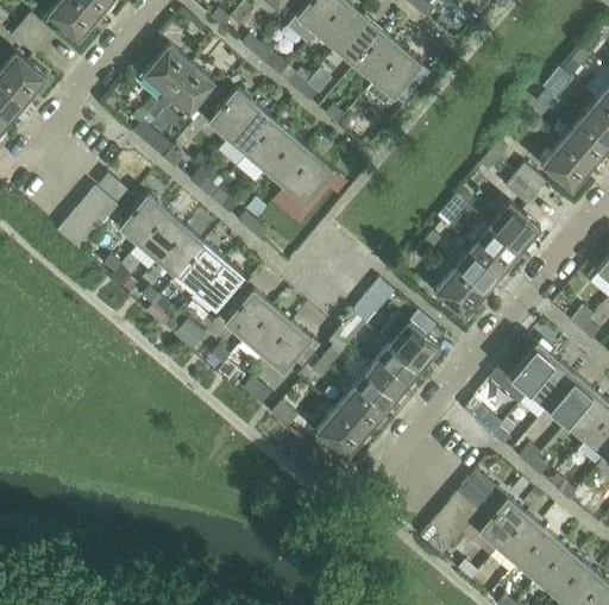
[(98,18),(75,0),(58,0),(46,14),(77,41),(98,18)]
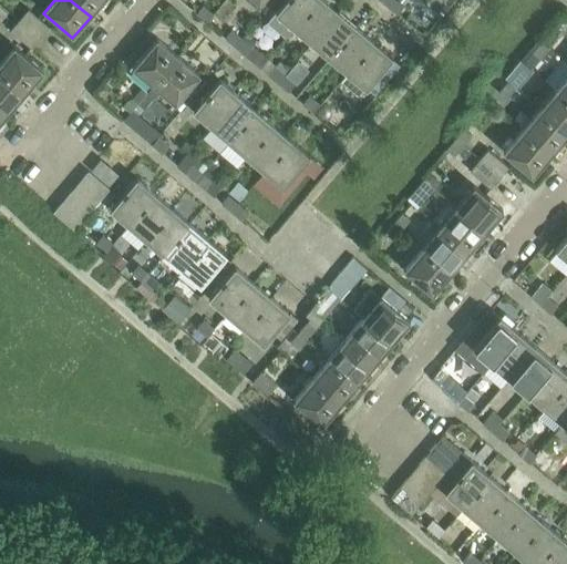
[(104,0),(70,0),(91,17),(104,0)]
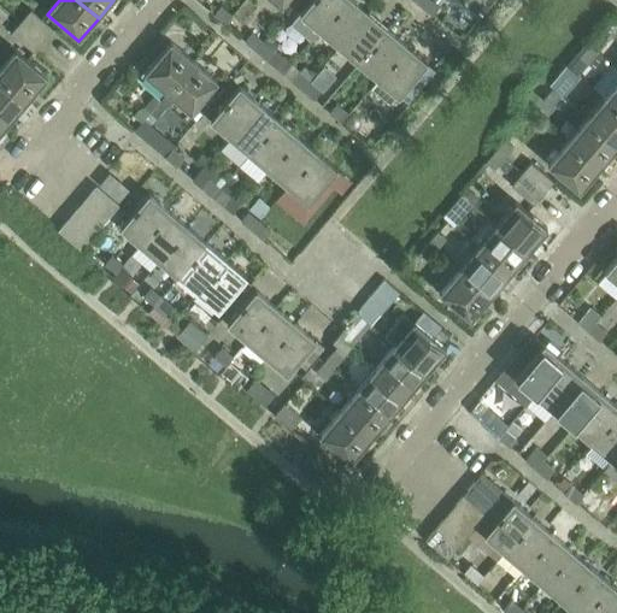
[(313,0),(300,17),(321,34),(350,0),(348,0),(313,0)]
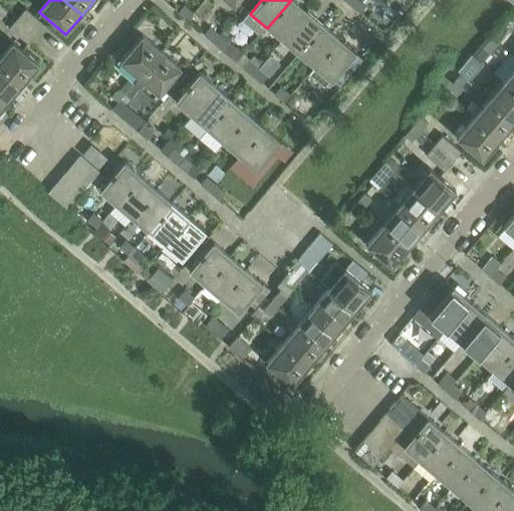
[(307,13),(291,0),(267,28),(283,42),(307,13)]
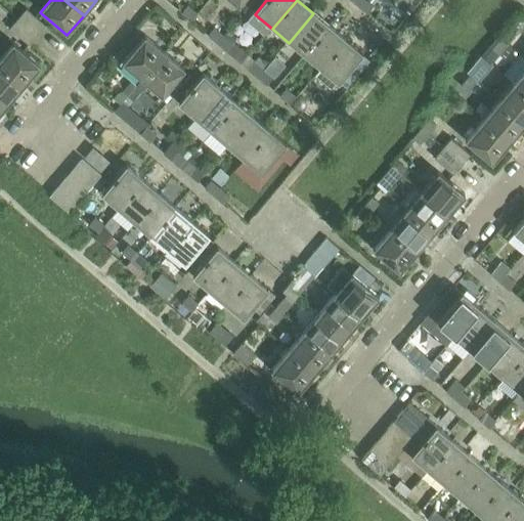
[(373,9),(363,1),(357,8),(366,16),(373,9)]
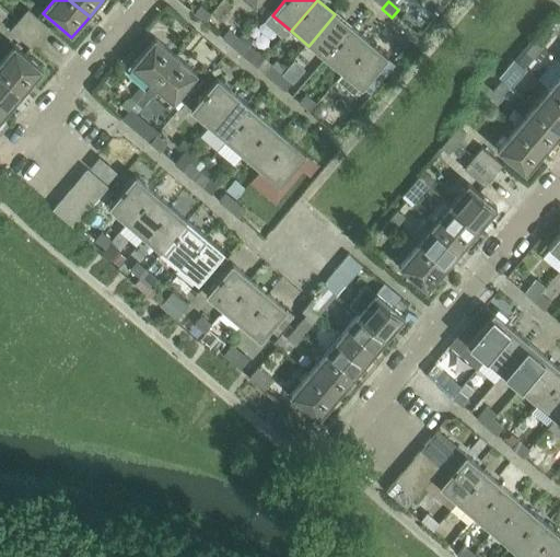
[(195,16),(205,24),(210,19),(199,10),(195,16)]
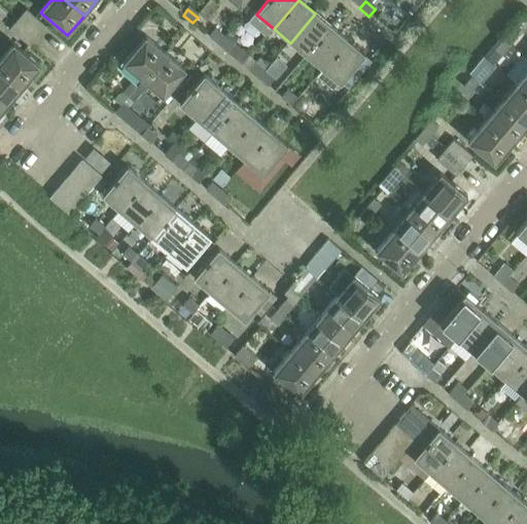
[(45,28),(26,11),(18,22),(37,38),(45,28)]
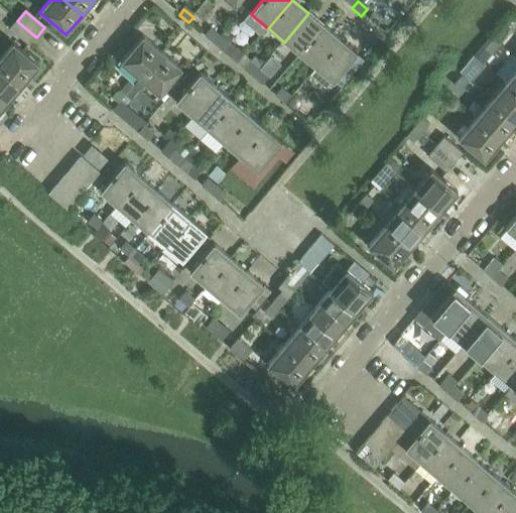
[(324,27),(308,14),(308,13),(284,42),(300,55),(324,27)]
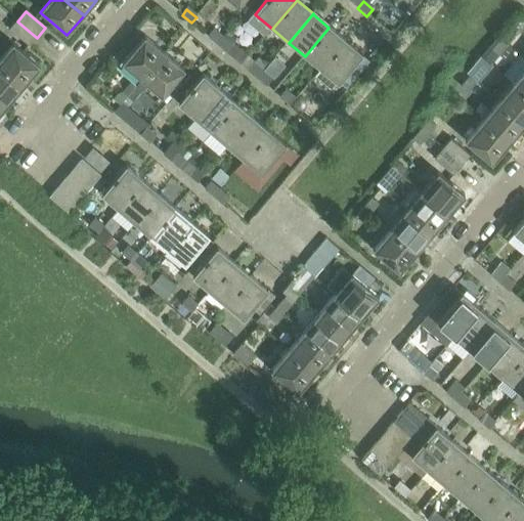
[(37,38),(17,22),(9,31),(29,47),(37,38)]
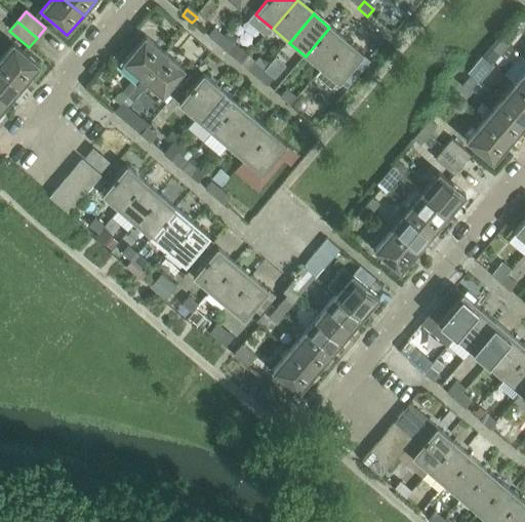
[(346,41),(329,28),(306,56),(322,71),(346,41)]
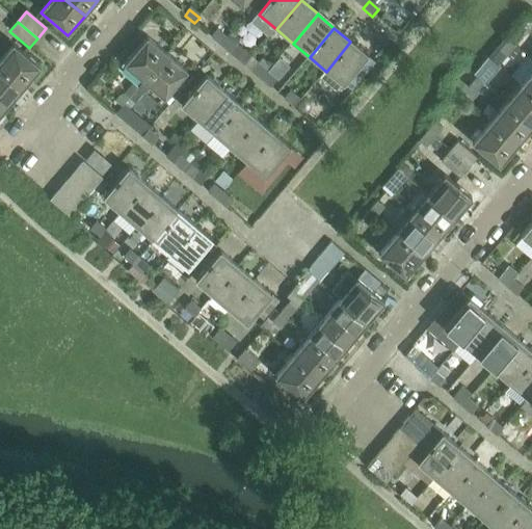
[(211,38),(220,46),(227,40),(216,31),(211,38)]
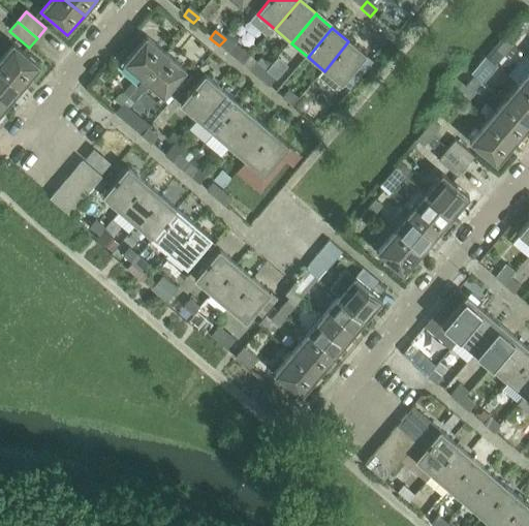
[(123,65),(143,82),(166,55),(146,38),(123,65)]
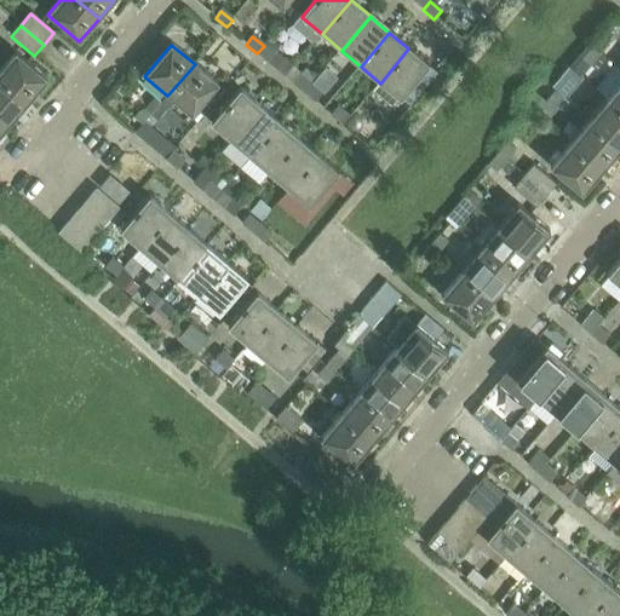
[(264,46),(257,53),(268,63),(275,56),(264,46)]
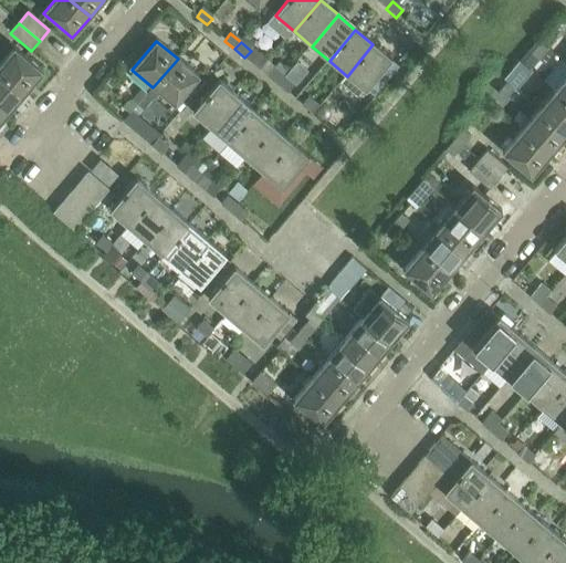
[(391,61),(373,44),(347,76),(365,92),(391,61)]
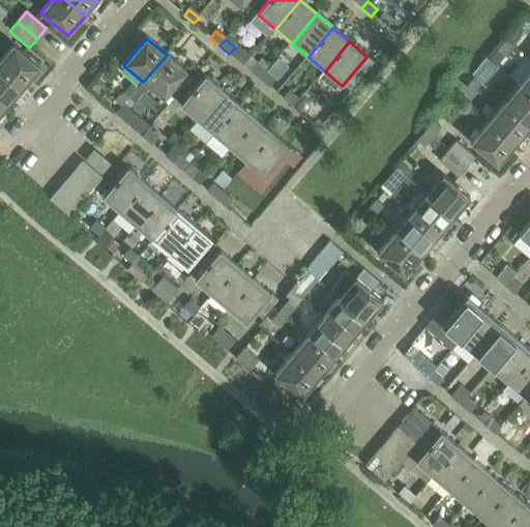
[(12,46),(0,60),(0,68),(23,88),(40,68),(12,46)]
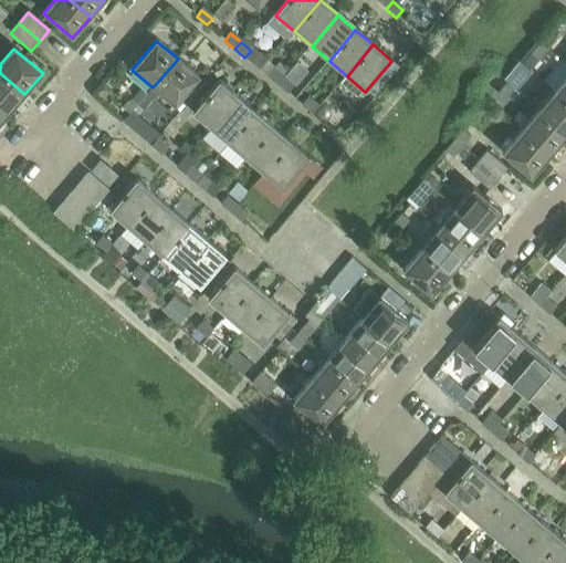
[(199,76),(178,59),(153,87),(175,106),(199,76)]
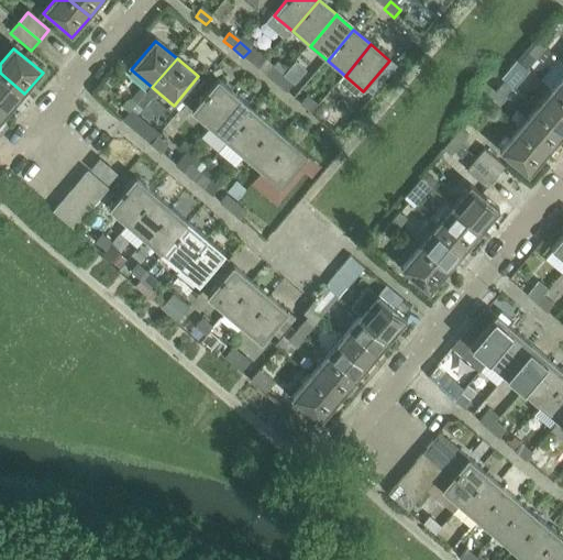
[(389,61),(363,91),(372,98),(398,67),(389,61)]
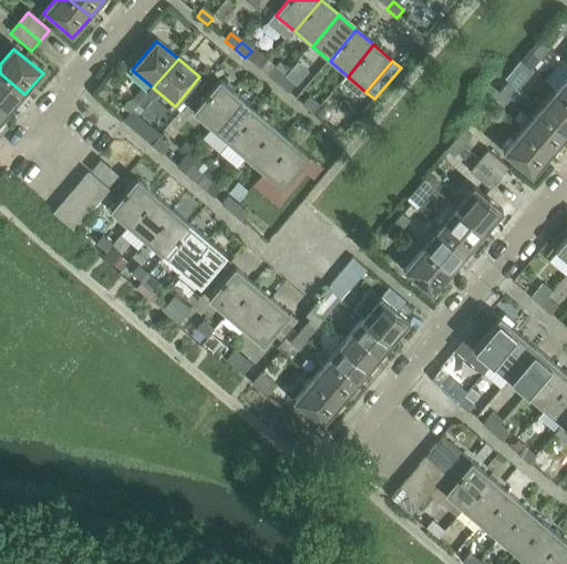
[(522,63),(505,83),(516,93),(534,73),(522,63)]
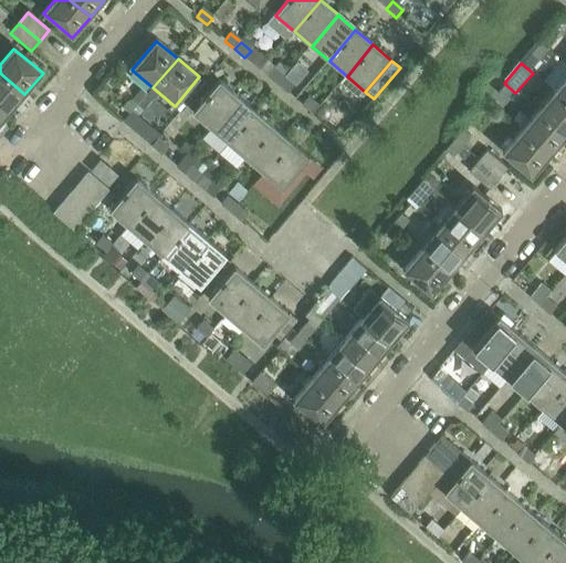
[(290,73),(284,79),(294,87),(307,73),(297,64),(290,73)]
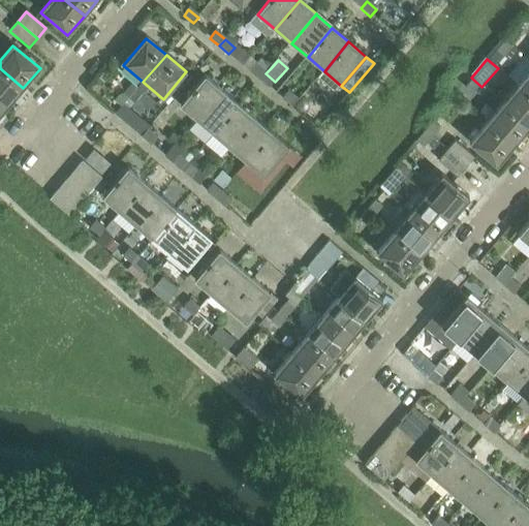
[(250,72),(260,81),(266,73),(256,65),(250,72)]
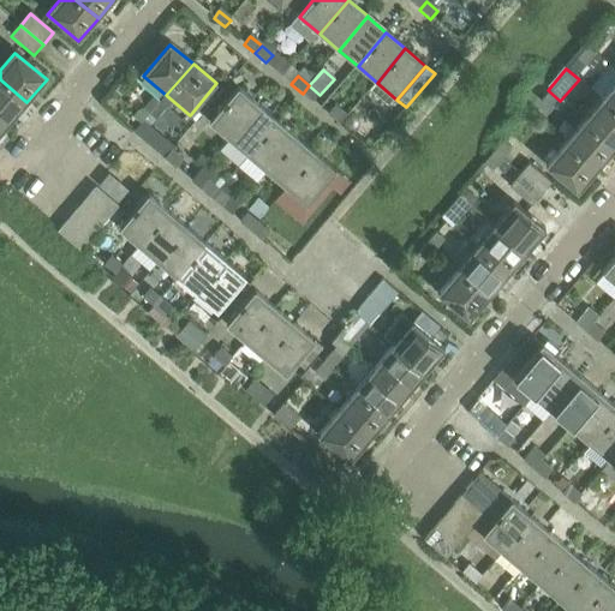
[(27,102),(0,79),(0,117),(9,125),(27,102)]
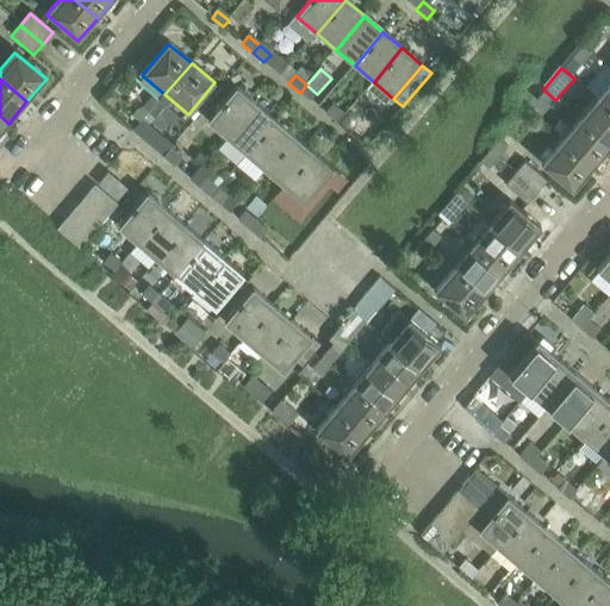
[(609,83),(598,99),(609,108),(609,83)]
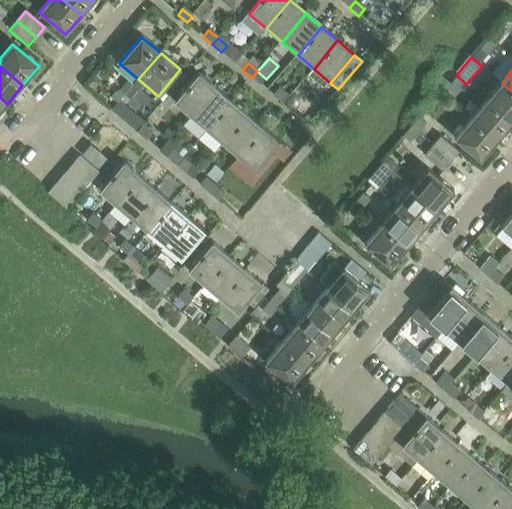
[(196,76),(191,72),(190,71),(180,83),(181,84),(174,92),(179,97),(174,103),(191,117),(215,89),(198,74),(196,76)]
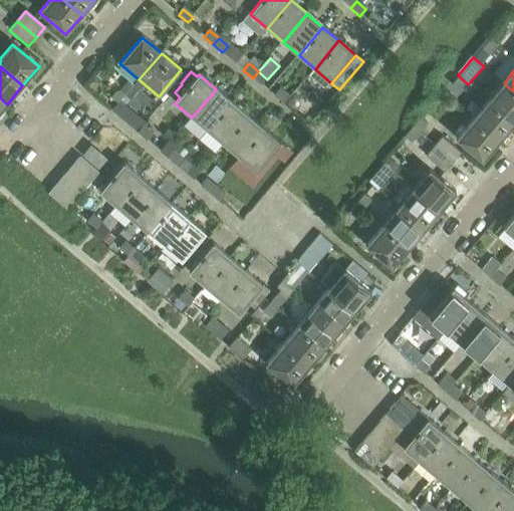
[(258,71),(253,78),(261,85),(267,79),(258,71)]
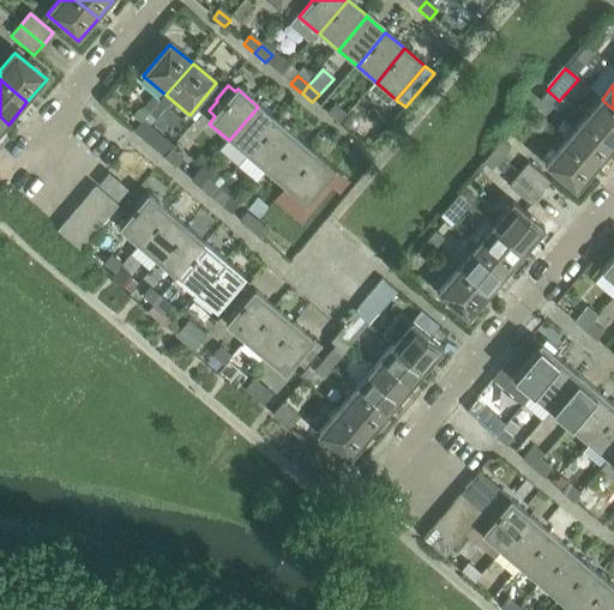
[(149,115),(161,102),(154,96),(143,110),(149,115)]
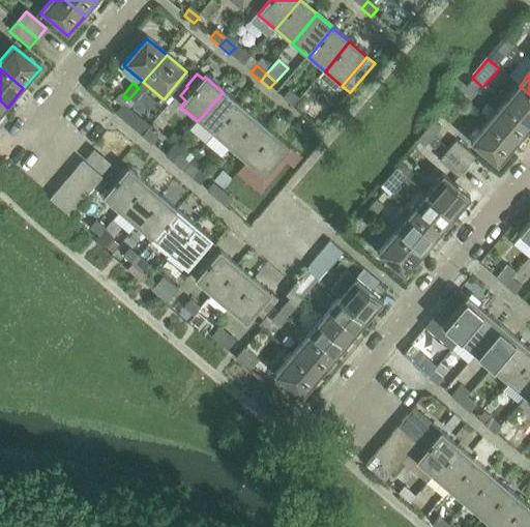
[(529,94),(520,86),(503,105),(529,126),(529,94)]
